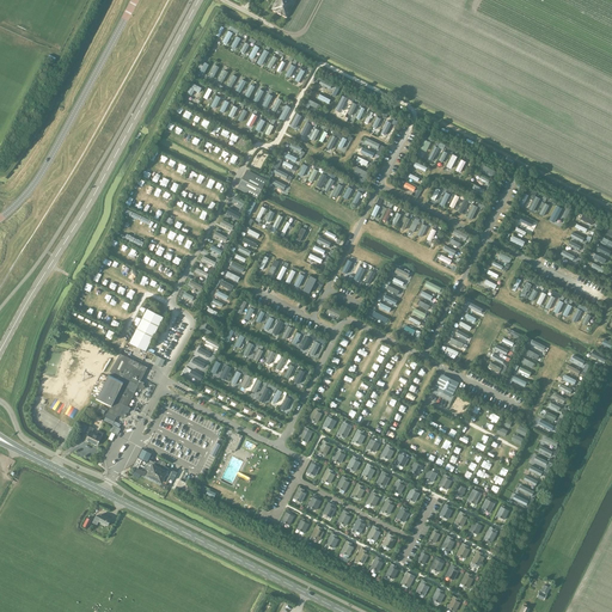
[(275,0),(270,10),(287,18),(297,0),(295,0),(275,0)]
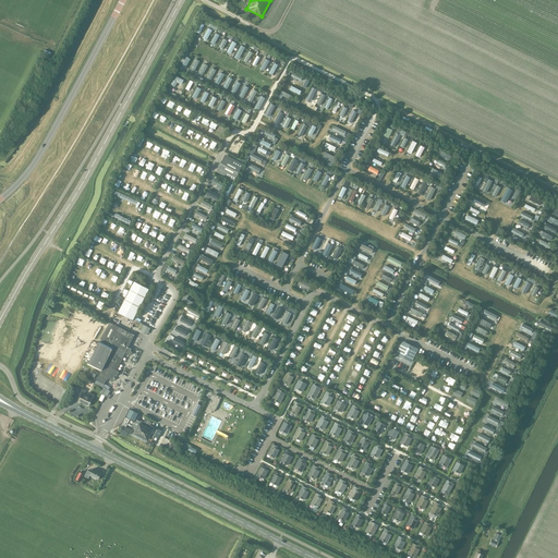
[(211,31),(207,28),(202,38),(206,40),(211,31)]
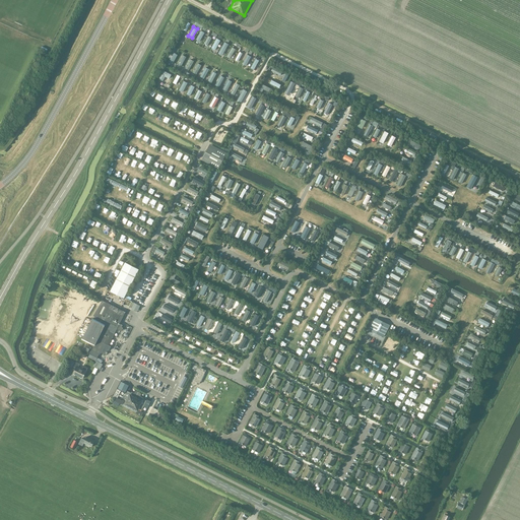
[(204,33),(200,30),(195,40),(199,42),(204,33)]
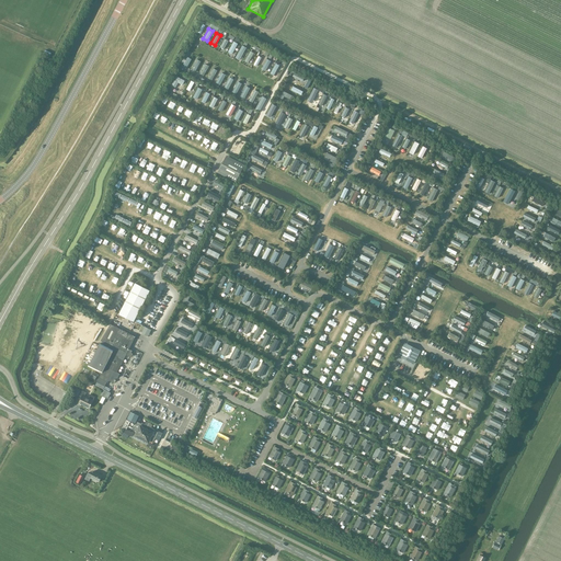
[(238,44),(233,42),(228,52),(232,54),(238,44)]
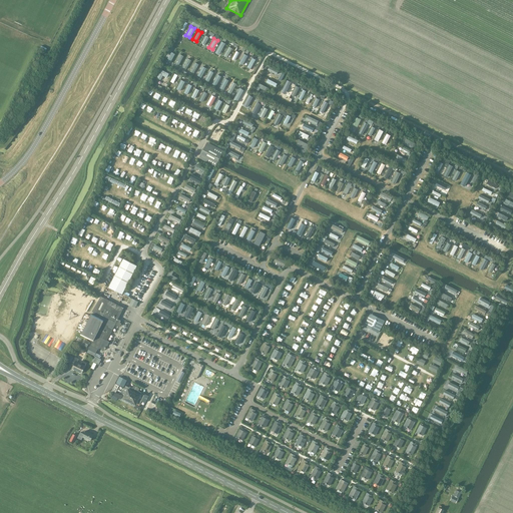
[(224,43),(221,41),(214,53),(218,55),(224,43)]
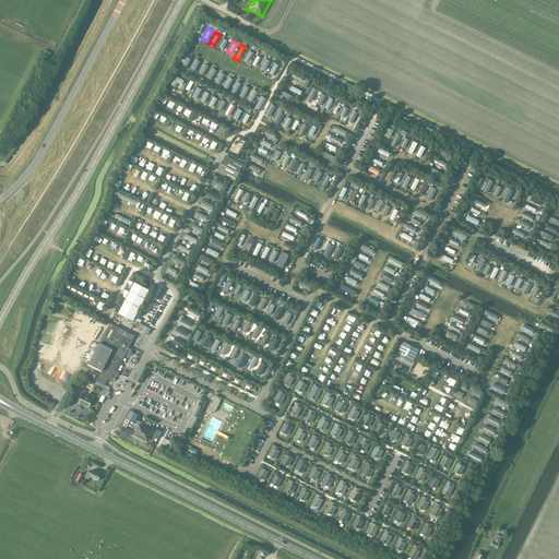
[(252,52),(249,50),(242,61),(247,63),(252,52)]
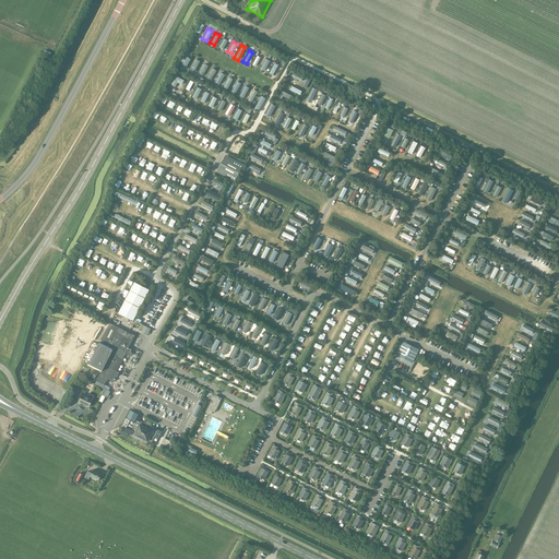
[(190,59),(187,57),(181,67),(185,69),(190,59)]
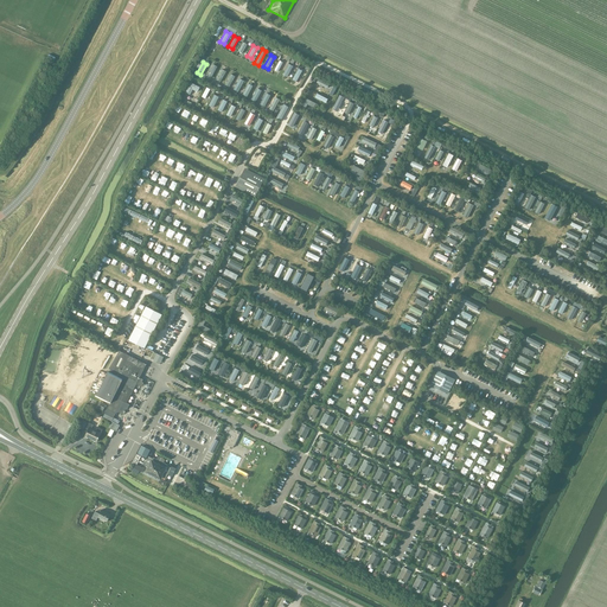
[(217,66),(212,64),(208,75),(211,77),(217,66)]
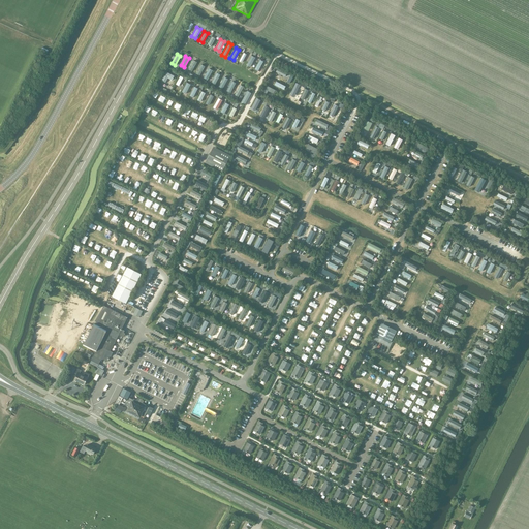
[(255,58),(251,56),(246,65),(250,67),(255,58)]
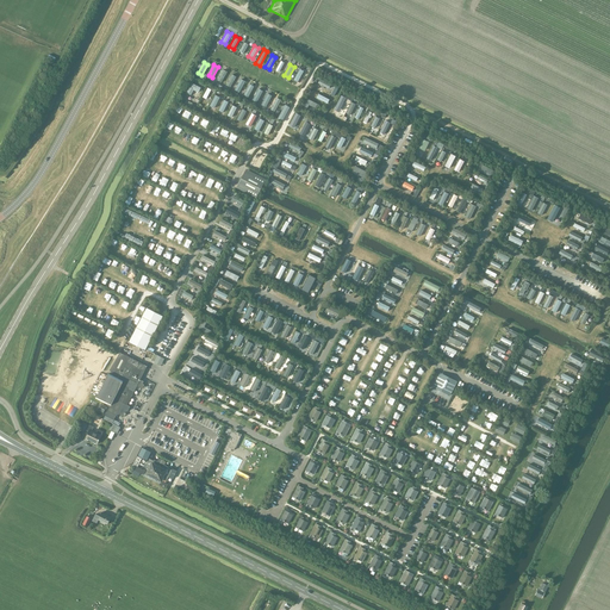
[(226,72),(223,69),(217,80),(221,82),(226,72)]
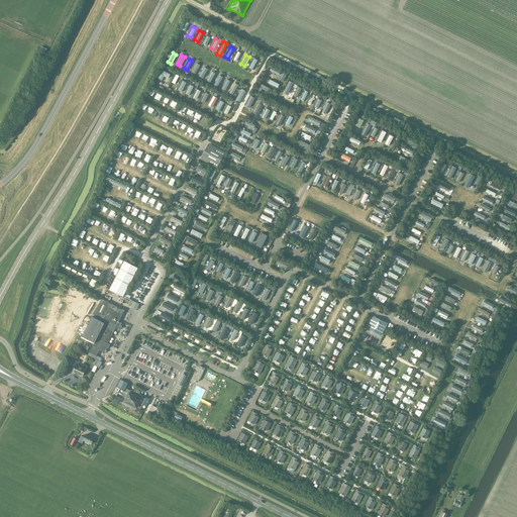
[(256,60),(253,59),(248,68),(252,70),(256,60)]
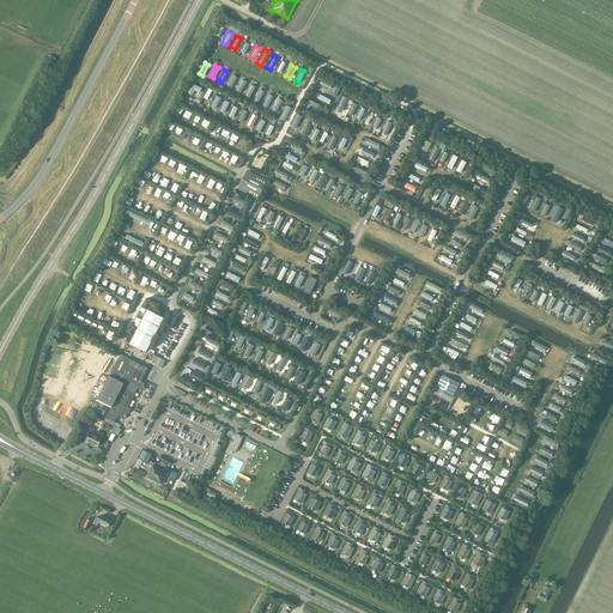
[(237,77),(232,74),(226,85),(231,87),(237,77)]
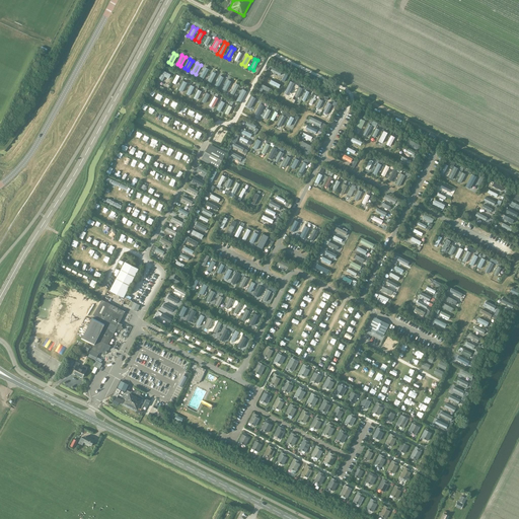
[(209,69),(205,67),(200,76),(204,78),(209,69)]
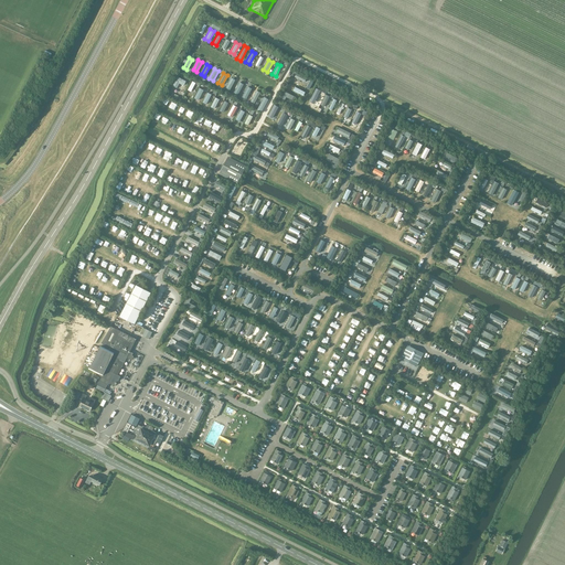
[(185,81),(177,76),(171,86),(177,88),(179,83),(183,85),(185,81)]
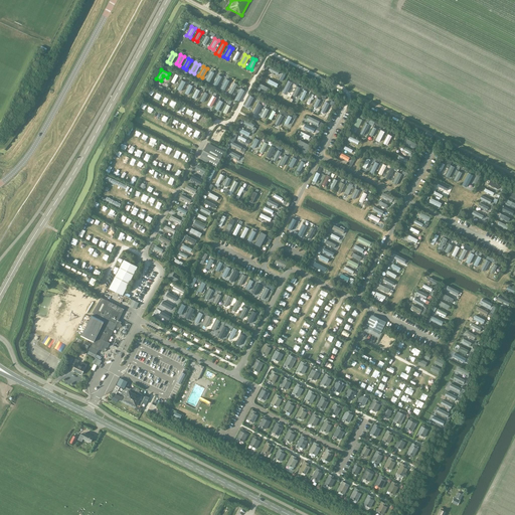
[(214,73),(210,70),(205,80),(209,82),(214,73)]
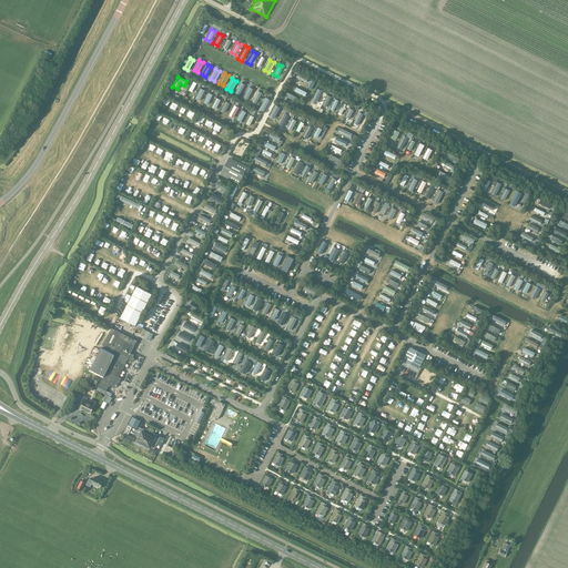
[(244,84),(241,82),(235,92),(240,94),(244,84)]
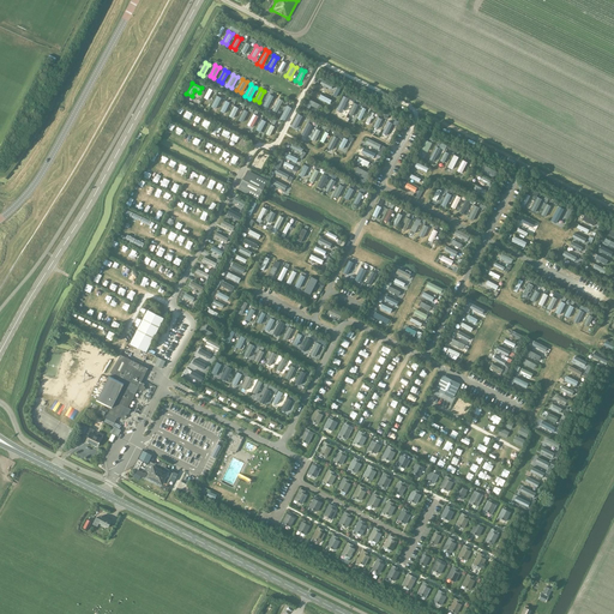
[(274,97),(269,94),(263,104),(268,108),(274,97)]
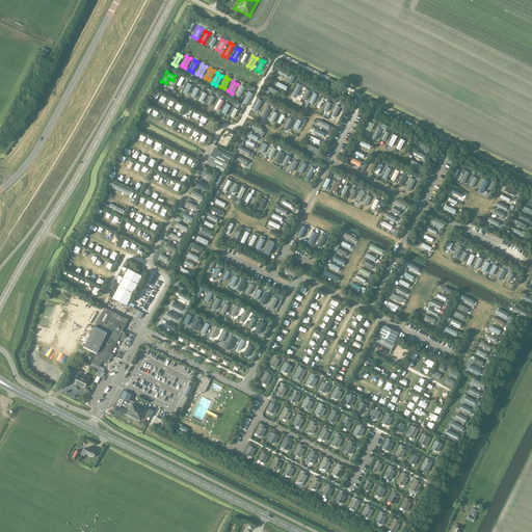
[(288,86),(277,81),(275,85),(286,90),(288,86)]
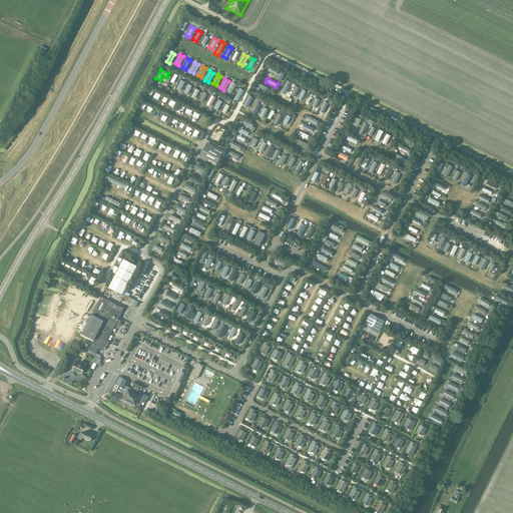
[(184,82),(180,80),(175,89),(179,91),(184,82)]
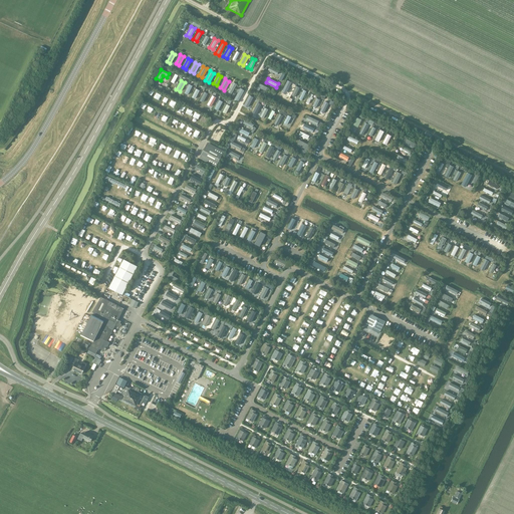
[(236,84),(233,82),(228,92),(231,93),(236,84)]
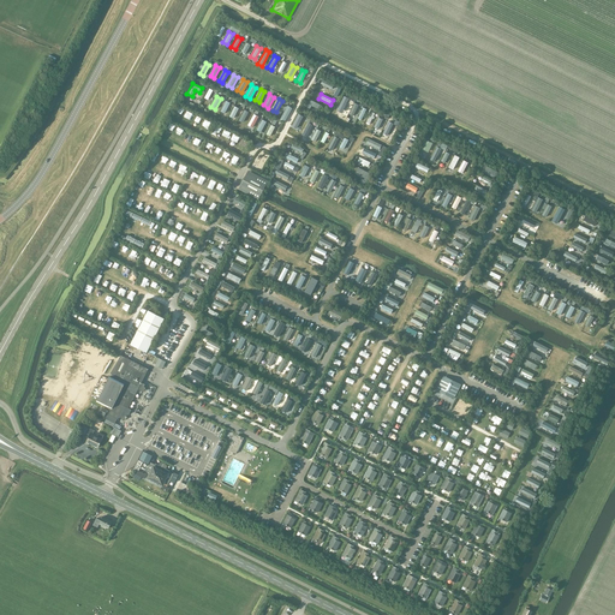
[(358,105),(354,103),(348,114),(352,115),(358,105)]
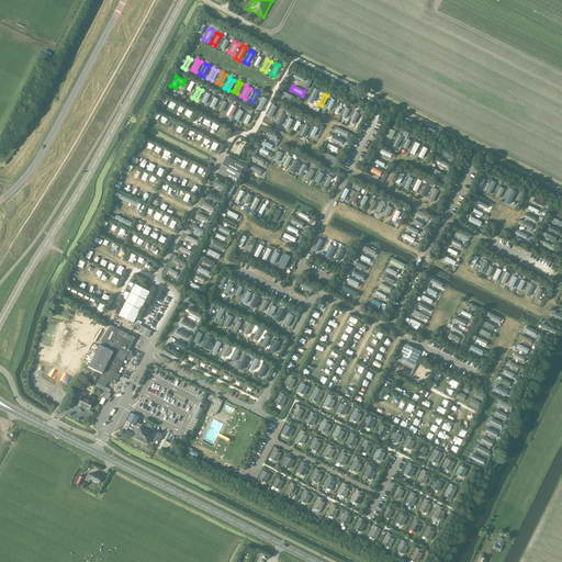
[(217,99),(214,97),(209,107),(213,109),(217,99)]
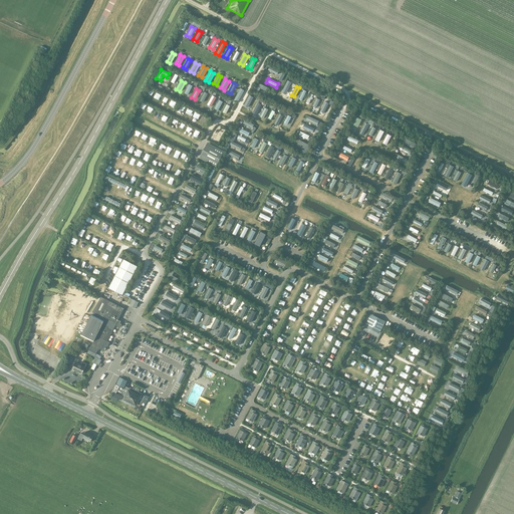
[(244,90),(240,88),(234,99),(238,101),(244,90)]
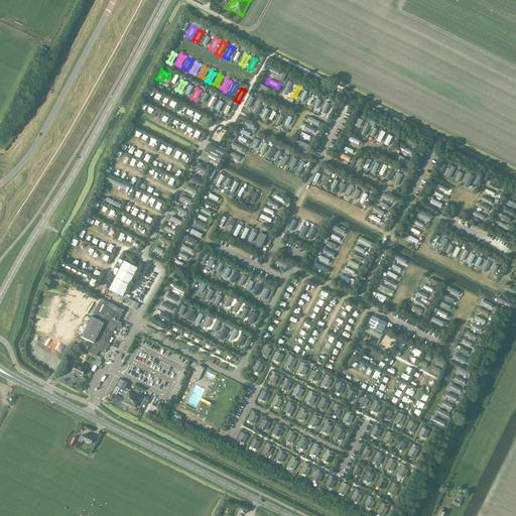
[(217,98),(213,96),(208,105),(212,107),(217,98)]
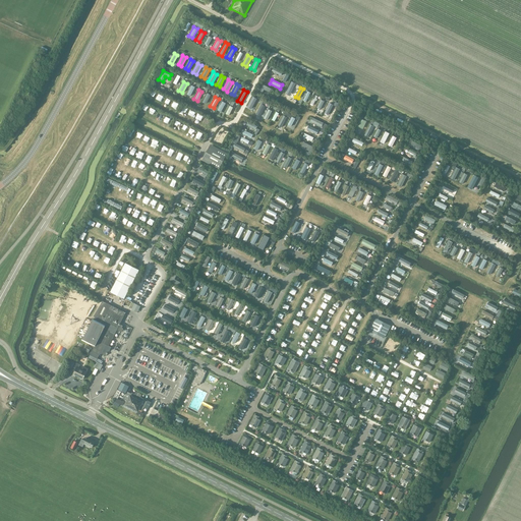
[(225,103),(222,101),(217,110),(221,112),(225,103)]
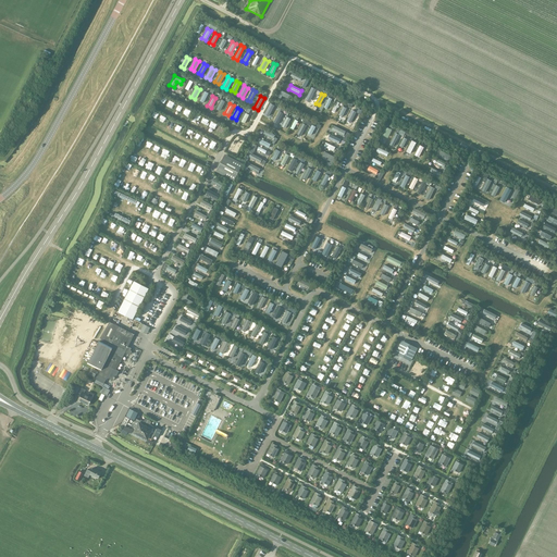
[(283,113),(280,111),(274,122),(277,123),(283,113)]
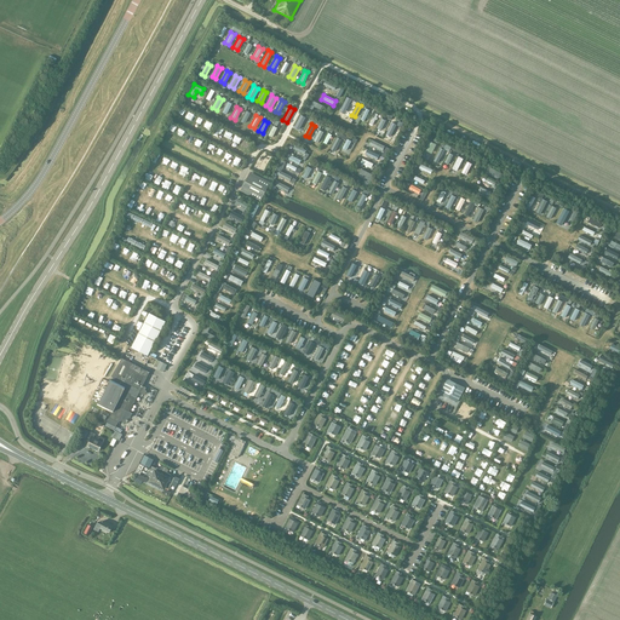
[(436,144),(428,141),(423,150),(431,154),(436,144)]
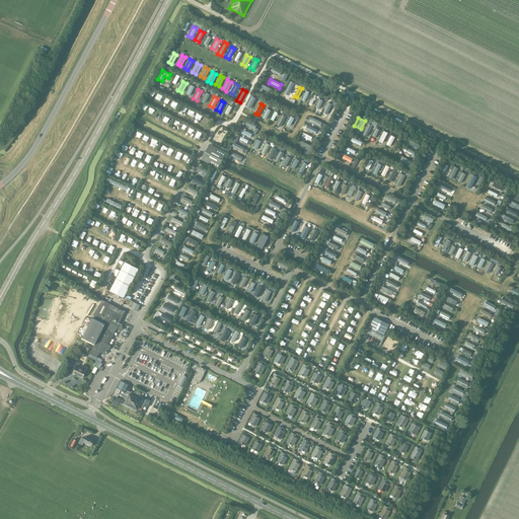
[(255,125),(247,121),(245,125),(253,129),(255,125)]
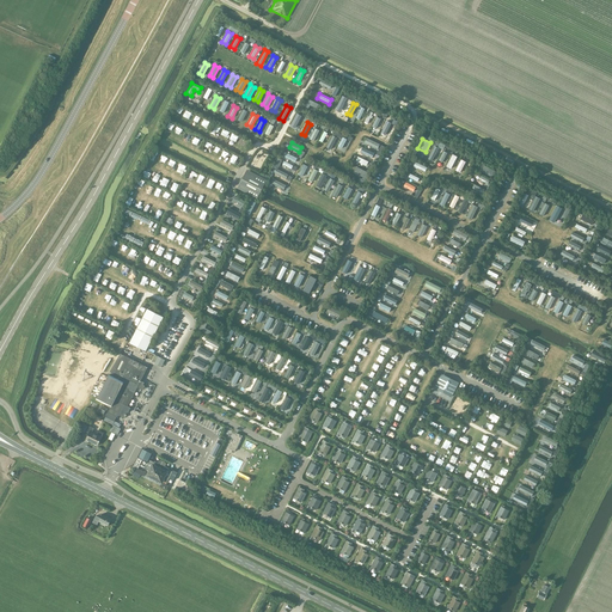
[(374,153),(362,147),(360,152),(372,158),(374,153)]
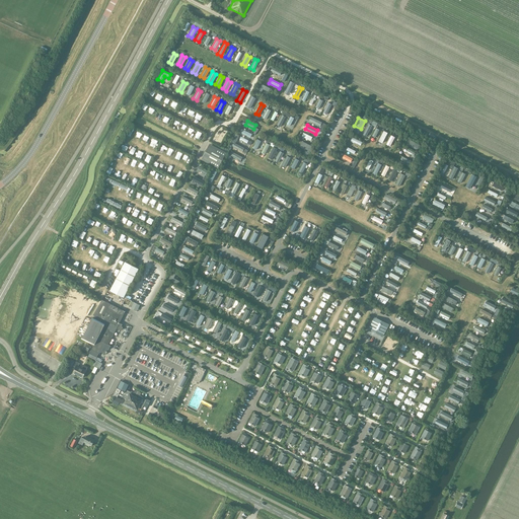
[(312,137),(303,133),(301,136),(310,141),(312,137)]
